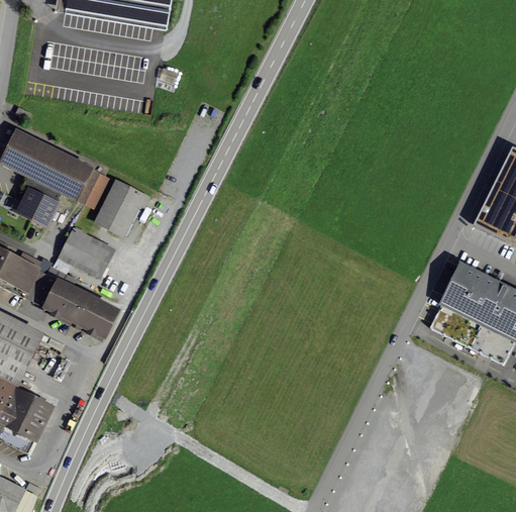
[(68,0),(67,7),(167,24),(170,0),(68,0)]
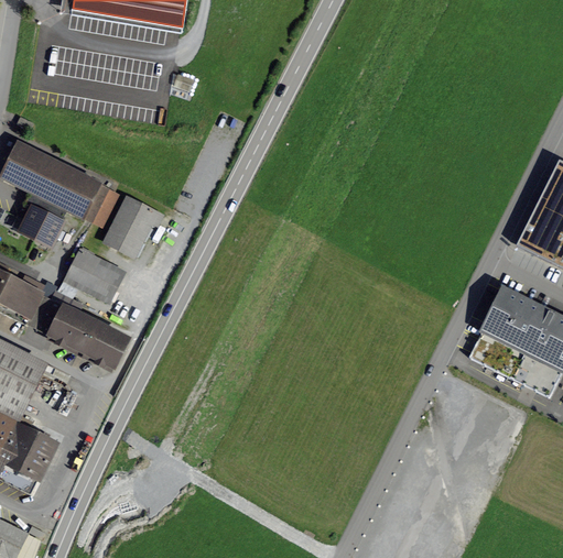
[(18,119),(31,126),(35,119),(22,112),(18,119)]
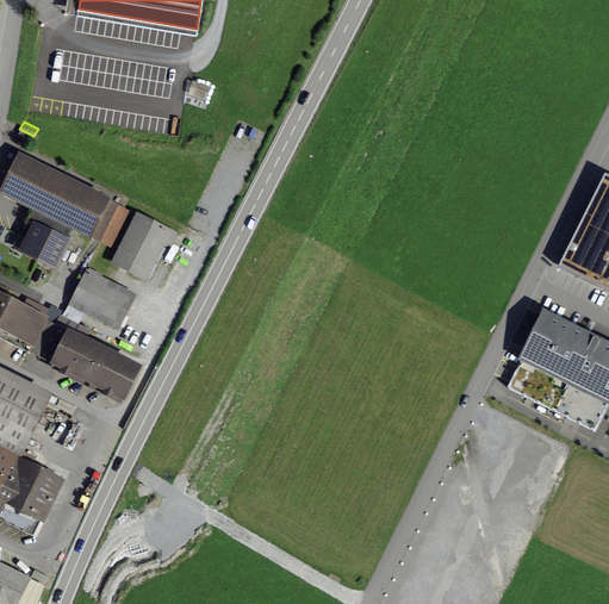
[(100,236),(101,235),(118,201),(119,200),(20,150),(1,187),(36,205),(30,218),(26,217),(26,218),(37,223),(26,244),(56,261),(55,260),(73,224),(100,236)]
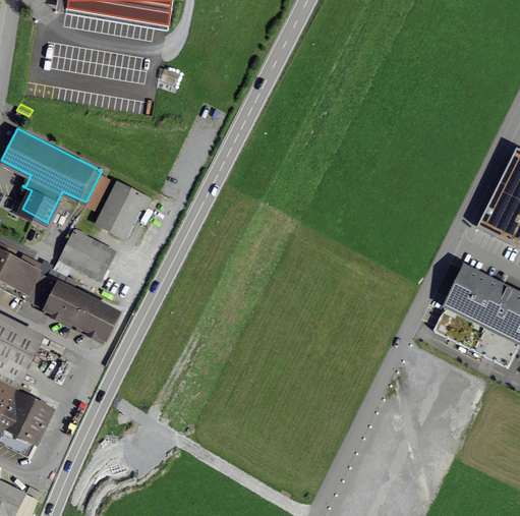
[(486,228),(519,244),(519,160),(498,205),(489,201),(484,212),(493,216),(486,228)]
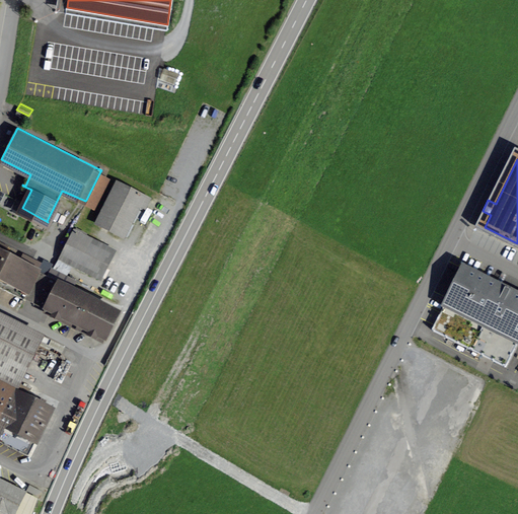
[(108,176),(100,171),(86,200),(94,204),(108,176)]
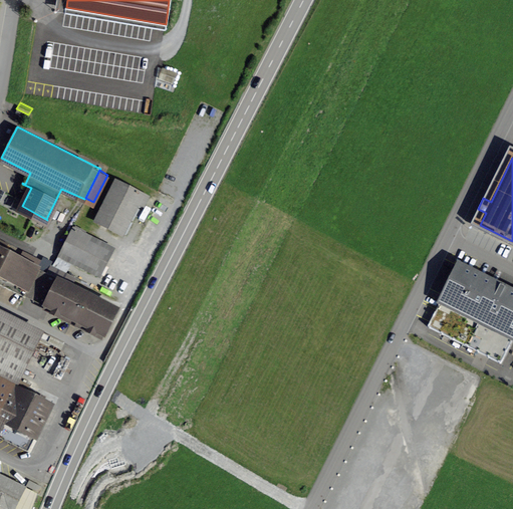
[(123,231),(140,199),(145,202),(149,193),(117,178),(96,218),(123,231)]
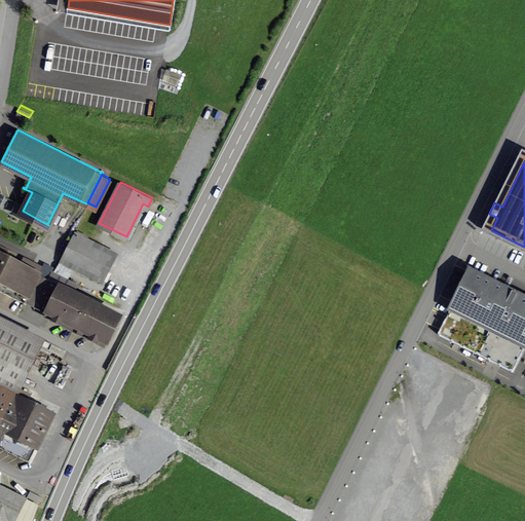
[(102,275),(113,252),(85,237),(87,233),(79,229),(76,233),(73,231),(63,250),(67,252),(65,257),(102,275)]
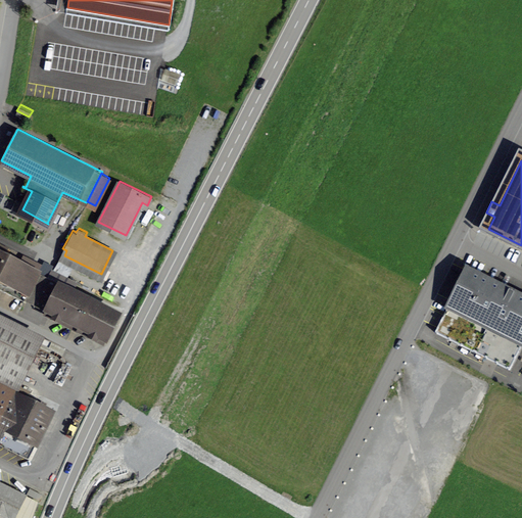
[(0,274),(10,254),(7,252),(7,253),(0,249),(0,274)]
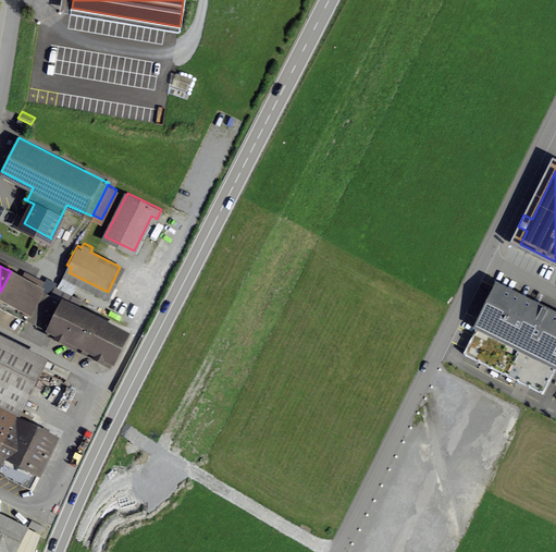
[(15,273),(11,271),(0,292),(0,303),(26,317),(27,316),(38,321),(52,294),(40,289),(41,286),(40,286),(45,278),(26,269),(22,278),(14,273),(15,273)]
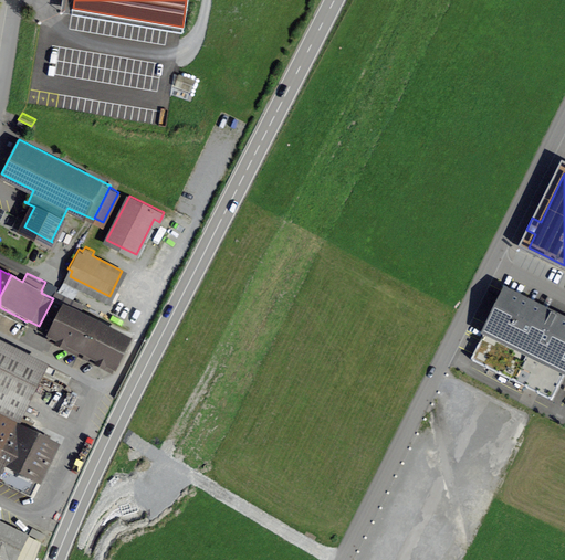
[(472,355),(515,377),(550,308),(506,287),(472,355)]
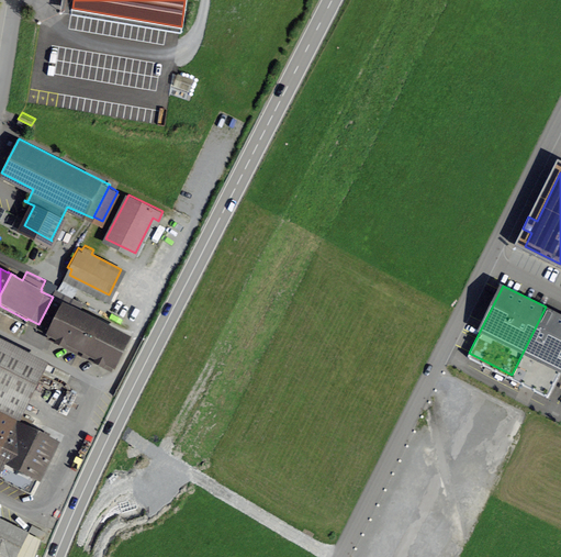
[(64,302),(53,297),(38,324),(51,330),(48,333),(78,348),(80,346),(86,348),(83,351),(111,365),(115,364),(130,335),(77,309),(81,301),(68,294),(64,302)]
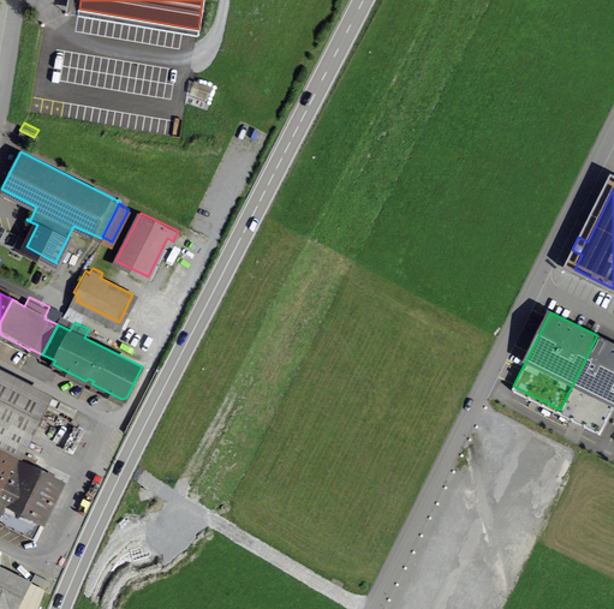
[(613,344),(597,335),(560,410),(601,429),(613,401),(613,344)]
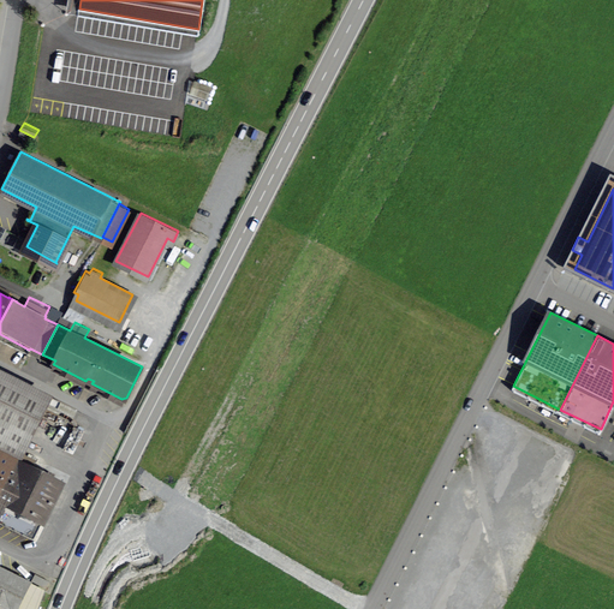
[(0,451),(15,458),(19,449),(21,447),(19,446),(43,400),(0,377),(0,451)]
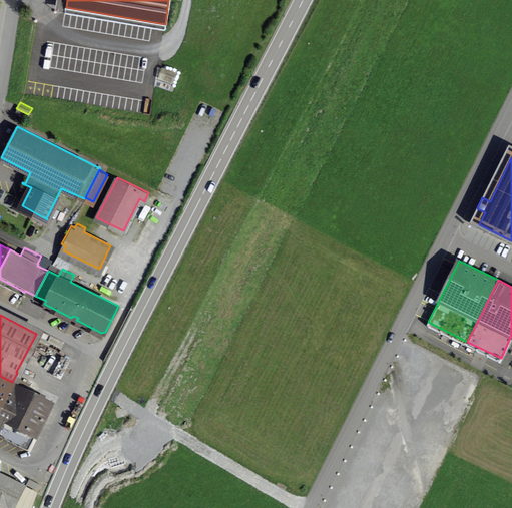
[(16,375),(12,382),(0,376),(0,432),(29,447),(51,402),(25,389),(29,381),(16,375)]
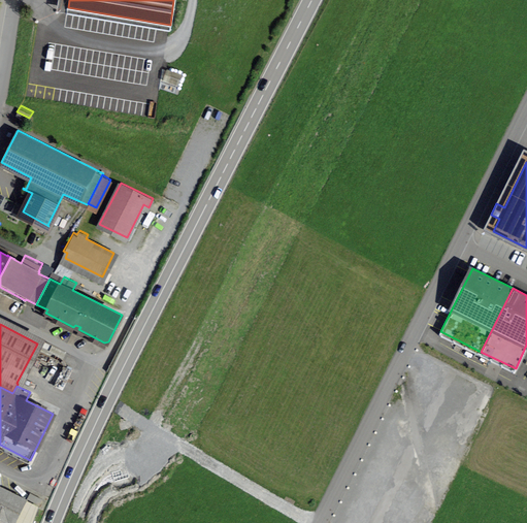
[(473,407),(463,425),(471,430),(482,413),(473,407)]
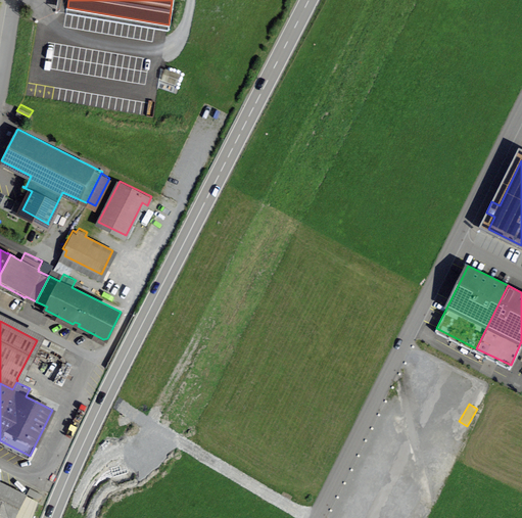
[(0,517),(32,517),(39,499),(0,478),(0,517)]
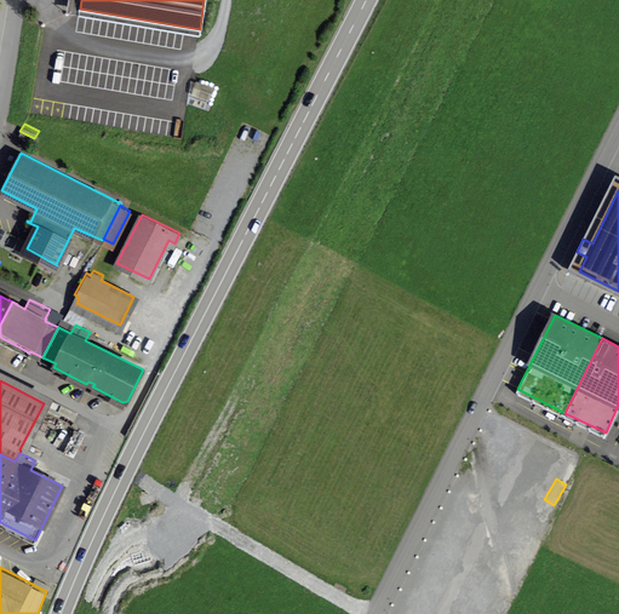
[(569,613),(573,613),(579,604),(557,594),(551,604),(569,613)]
